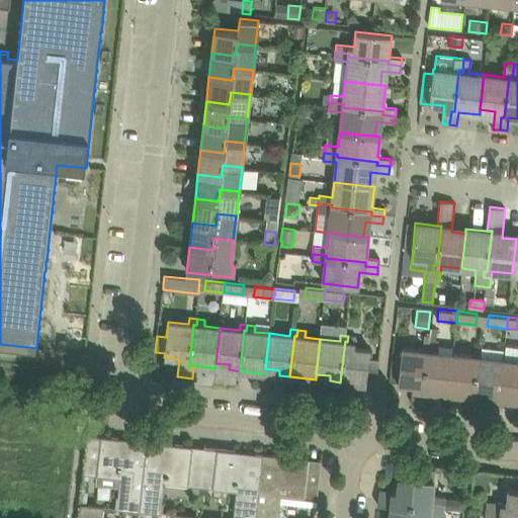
[(400,363),(397,383),(413,385),(411,403),(426,405),(427,392),(422,391),(427,352),(430,352),(431,345),(429,345),(430,336),(424,335),(423,344),(422,351),(401,349),(400,355),(400,363)]
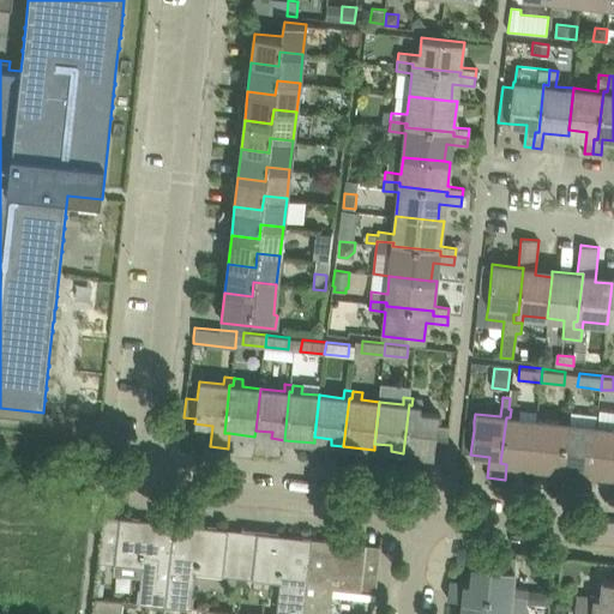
[(403,453),(391,451),(389,467),(407,468),(408,453),(445,457),(449,427),(437,426),(438,415),(420,413),(422,399),(413,398),(411,405),(409,404),(403,453)]
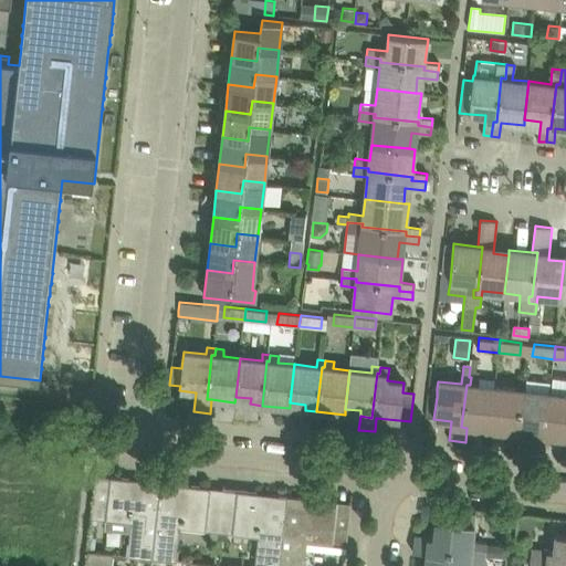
[(467,385),(461,427),(467,428),(490,430),(491,425),(494,388),(495,379),(479,377),(471,376),(470,385),(467,385)]
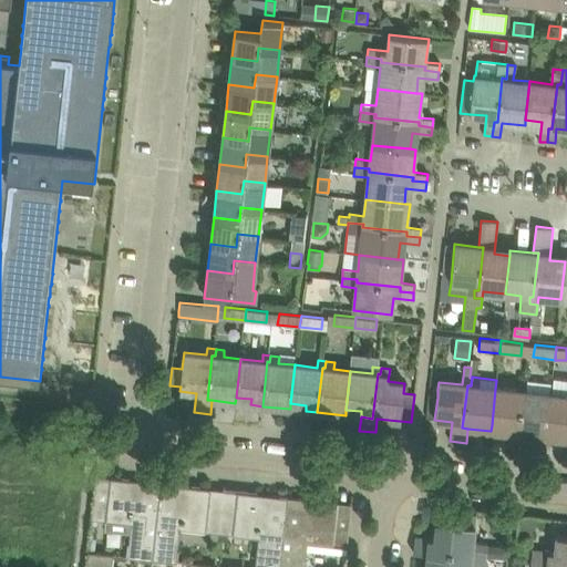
[(550,394),(546,432),(562,434),(562,439),(566,439),(566,379),(552,378),(552,382),(549,394),(550,394)]
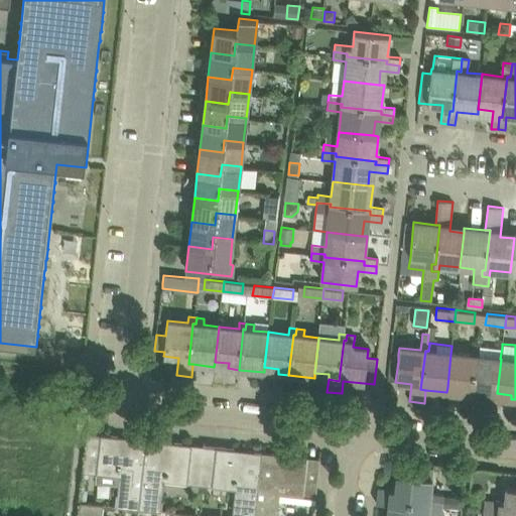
[(475,357),(471,395),(497,398),(497,393),(501,359),(500,359),(502,348),(481,346),(480,350),(479,349),(478,357),(475,357)]
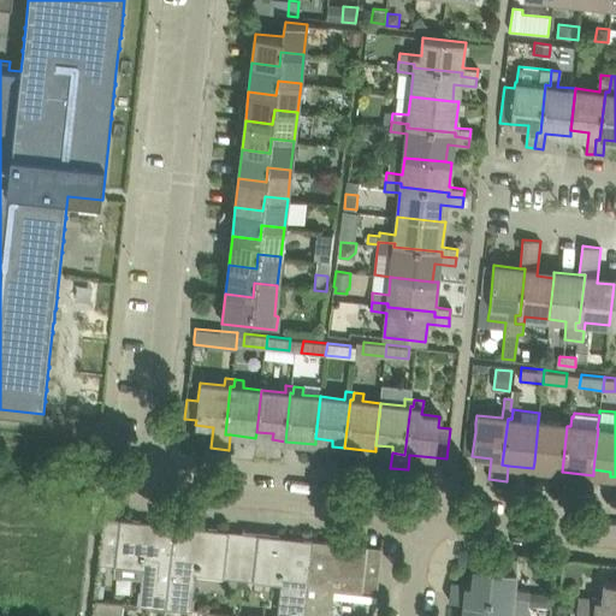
[(550,471),(562,472),(567,426),(570,426),(572,416),(562,415),(561,425),(538,422),(534,462),(550,465),(550,471)]
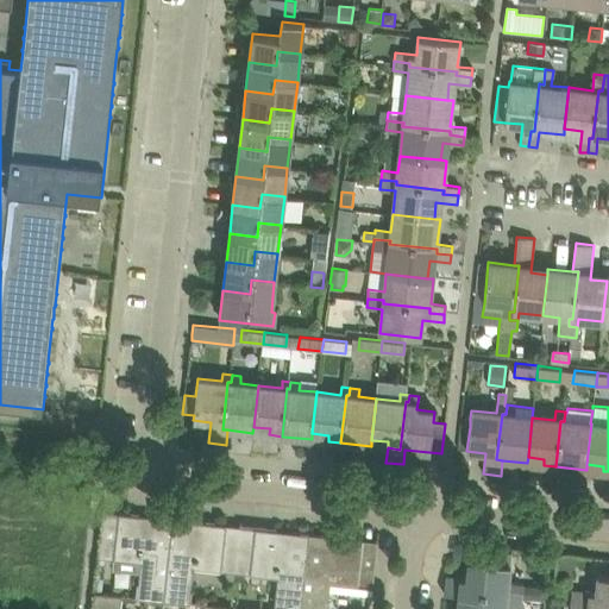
[(137,598),(163,602),(171,520),(138,516),(139,514),(137,513),(137,516),(104,512),(98,558),(140,563),(137,598)]
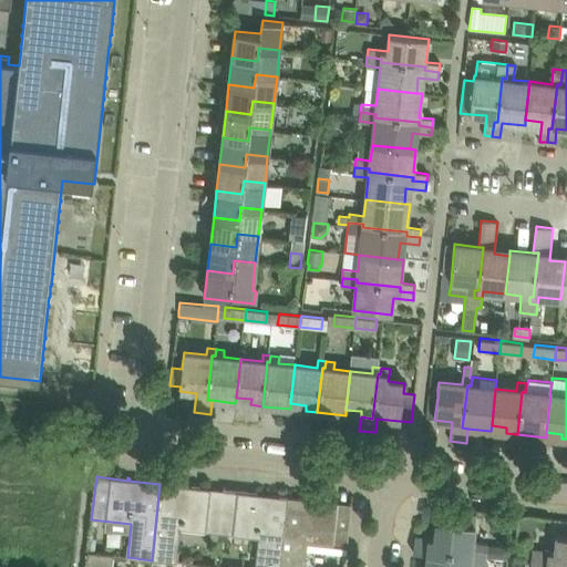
[(160,484),(152,560),(177,563),(181,529),(212,533),(210,535),(212,539),(218,539),(218,534),(224,491),(192,487),(193,485),(192,485),(191,487),(160,484)]
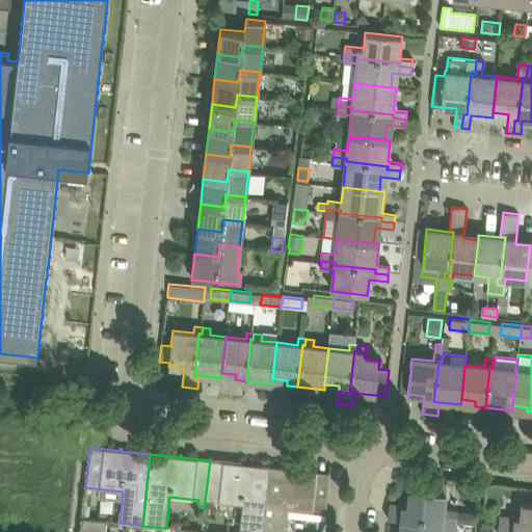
[(238,531),(262,531),(269,467),(240,464),(240,461),(239,461),(239,463),(210,460),(205,501),(242,505),(238,531)]
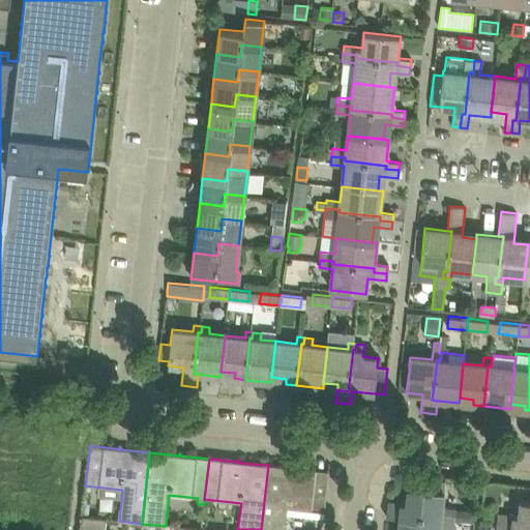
[(268,465),(261,529),(284,529),(287,513),(323,518),(328,472),(299,469),(299,467),(298,466),(297,469),(268,465)]
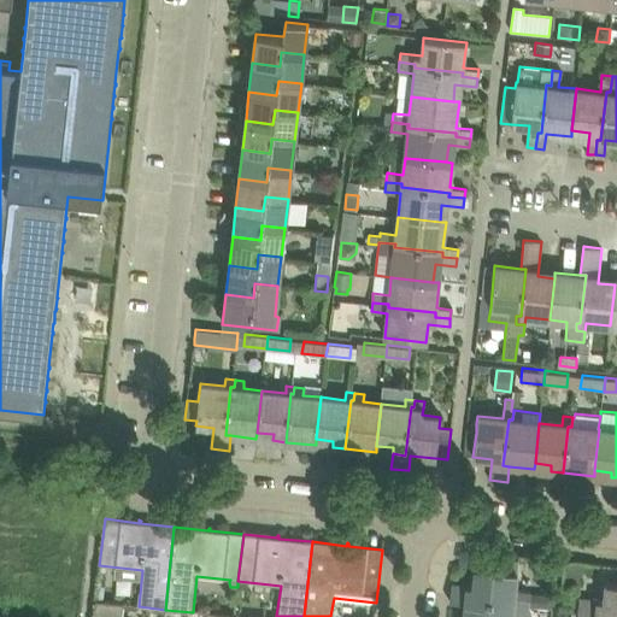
[(451,585),(450,593),(465,594),(465,599),(512,604),(512,606),(528,609),(530,591),(515,588),(517,560),(493,558),(481,569),(474,569),(472,586),(451,585)]
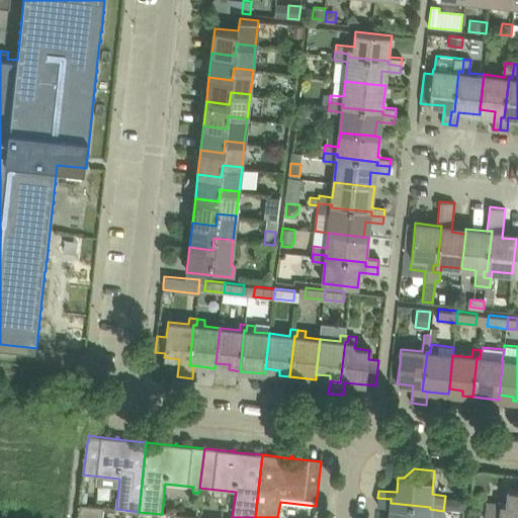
[(475,473),(473,489),(477,489),(485,487),(490,481),(492,475),(479,470),(475,473)]
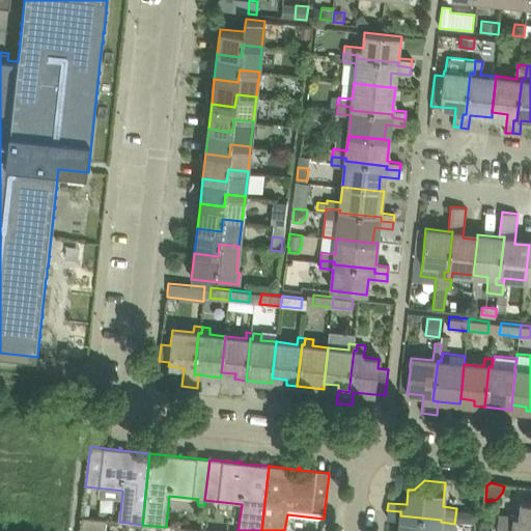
[(496,530),(502,530),(505,530),(506,524),(513,524),(512,527),(530,529),(530,502),(521,501),(519,516),(498,514),(496,530)]
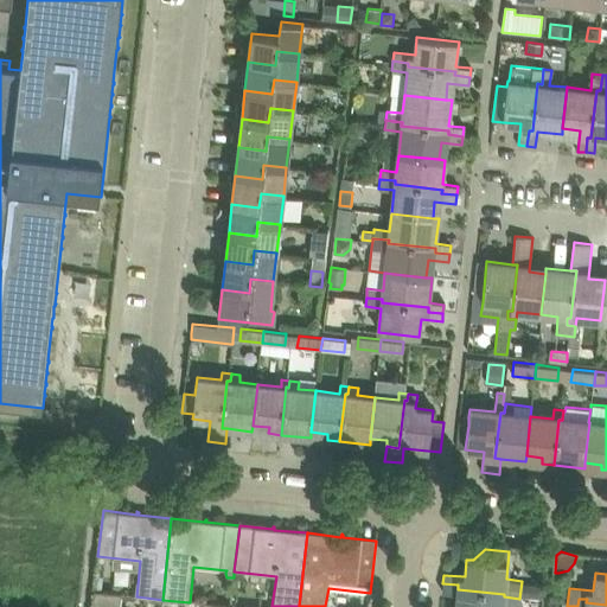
[(455,606),(503,606),(512,606),(518,606),(519,599),(504,596),(504,594),(458,589),(458,585),(442,583),(441,592),(458,593),(455,606)]
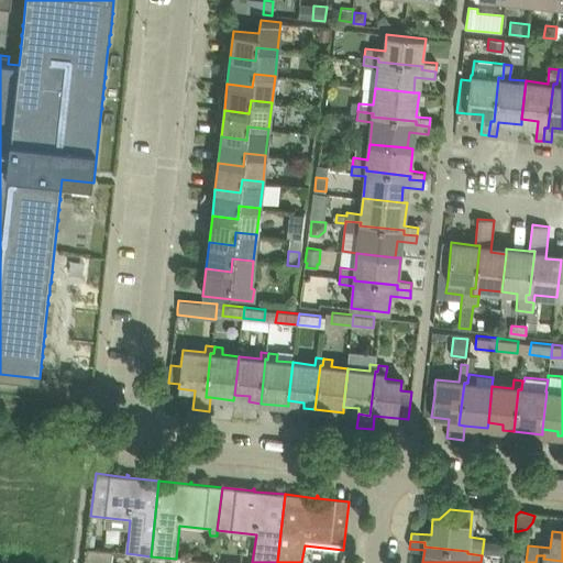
[(109,562),(111,551),(87,548),(85,562),(109,562)]
